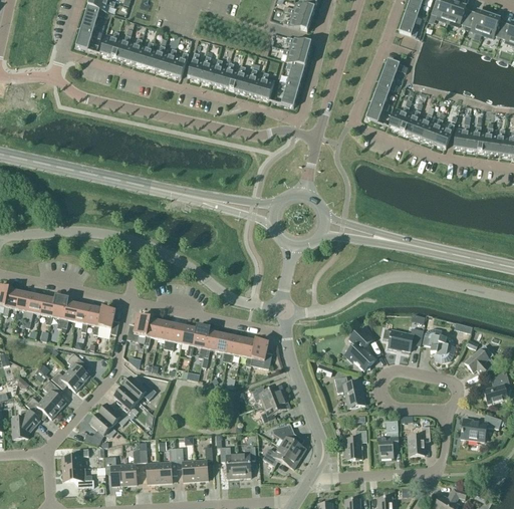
[(88,0),(87,4),(105,10),(107,10),(109,4),(113,5),(115,0),(88,0)]
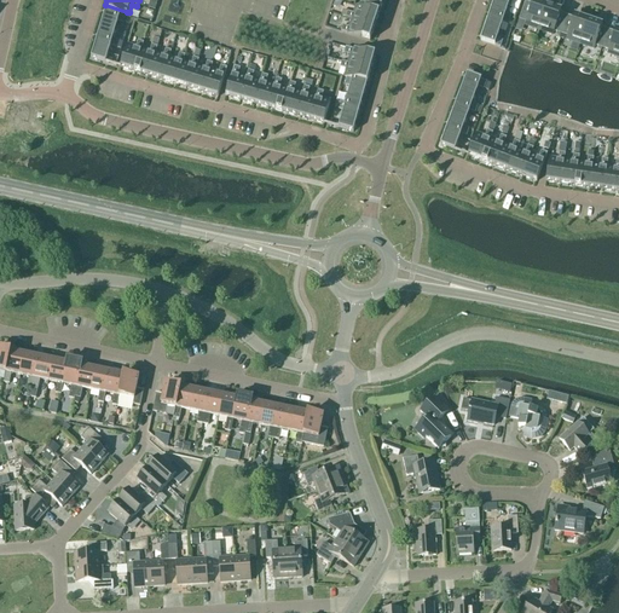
[(492,0),(489,12),(502,17),(508,18),(510,10),(505,9),(508,0),(492,0)]
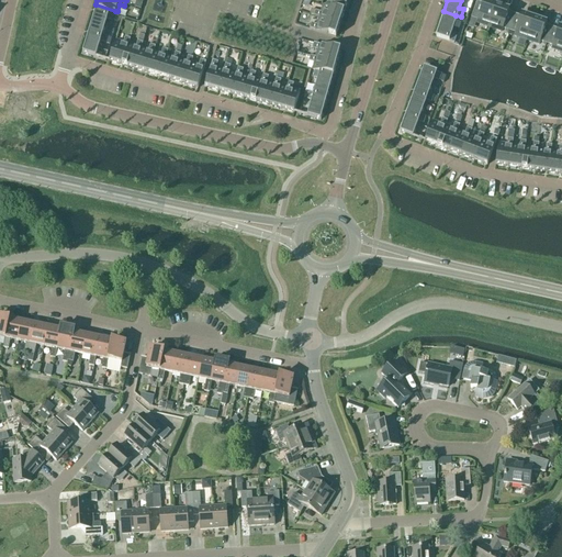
[(490,22),(497,1),(494,0),(483,0),(482,2),(475,0),(471,13),(478,15),(476,18),(490,22)]
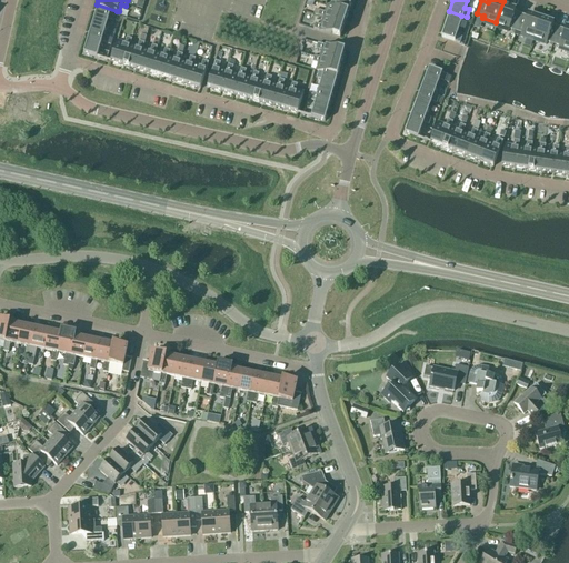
[(325,13),(345,20),(348,8),(330,1),(329,1),(326,9),(319,7),(318,11),(325,13)]
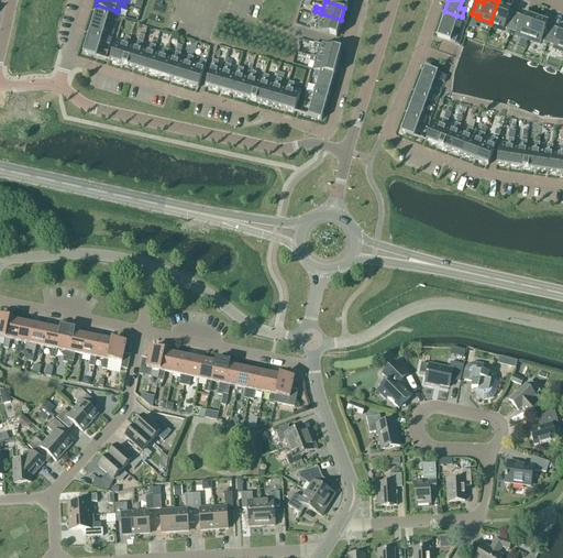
[(510,26),(515,13),(508,11),(510,6),(498,1),(490,22),(503,26),(504,24),(510,26)]
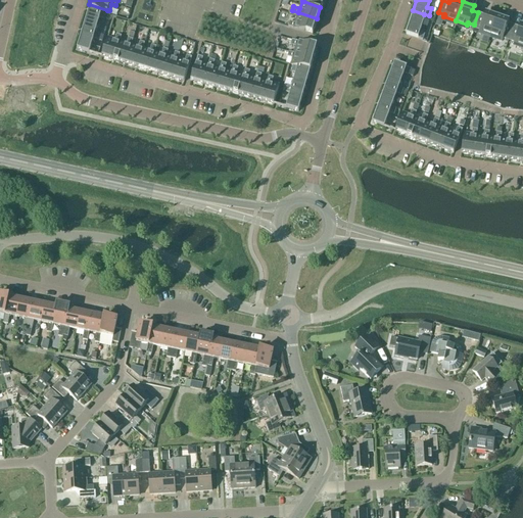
[(106,10),(107,10),(89,4),(83,25),(95,29),(100,14),(104,15),(106,10)]
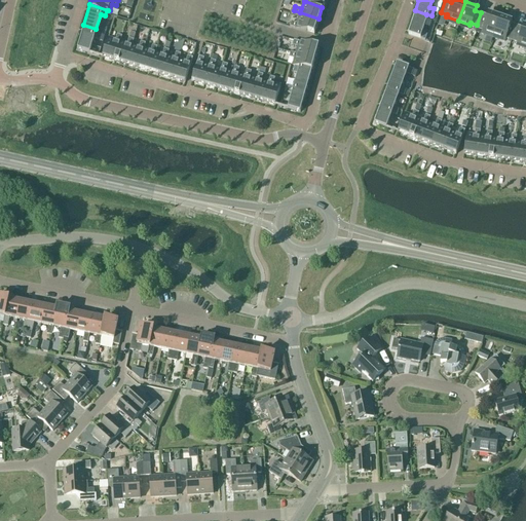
[(493,33),(500,12),(488,8),(486,14),(481,12),(477,25),(482,27),(481,29),(493,33)]
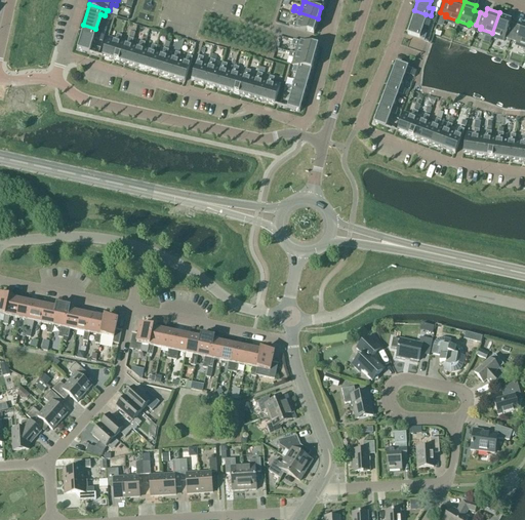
[(414,10),(407,31),(423,36),(427,29),(421,28),(426,14),(414,10)]
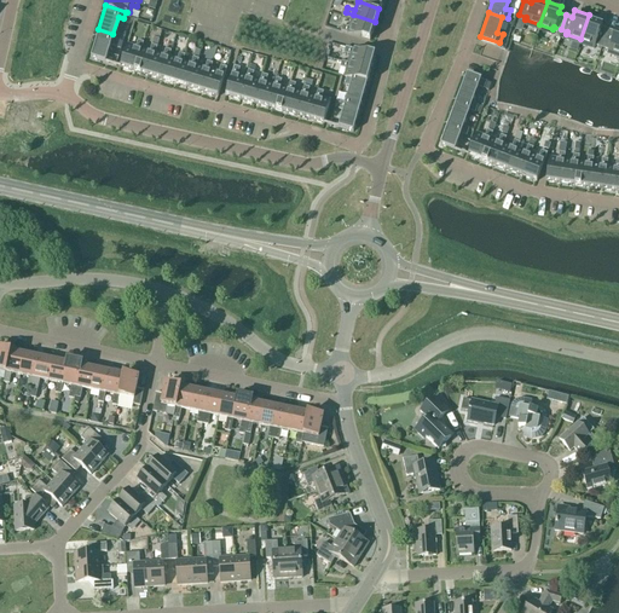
[(341,27),(370,36),(375,22),(353,15),(351,23),(342,21),(341,27)]
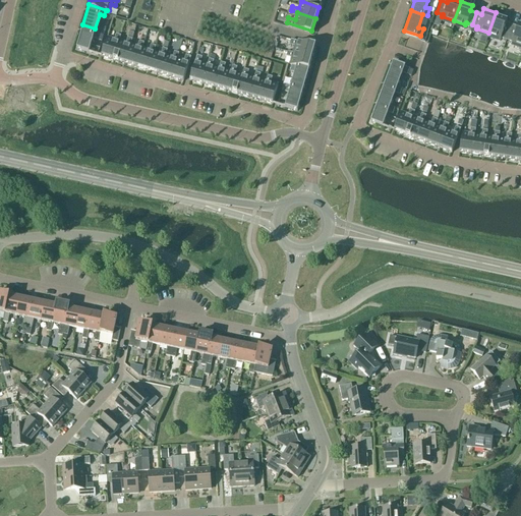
[(507,37),(511,24),(505,22),(507,16),(496,12),(488,33),(501,37),(501,35),(507,37)]
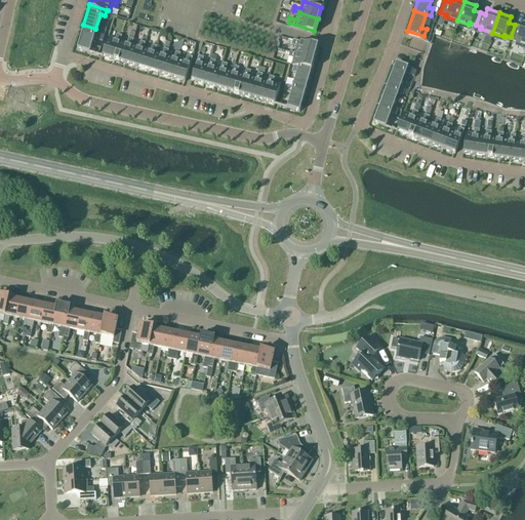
[(524,44),(524,22),(522,21),(520,27),(515,25),(511,37),(516,39),(515,41),(524,44)]
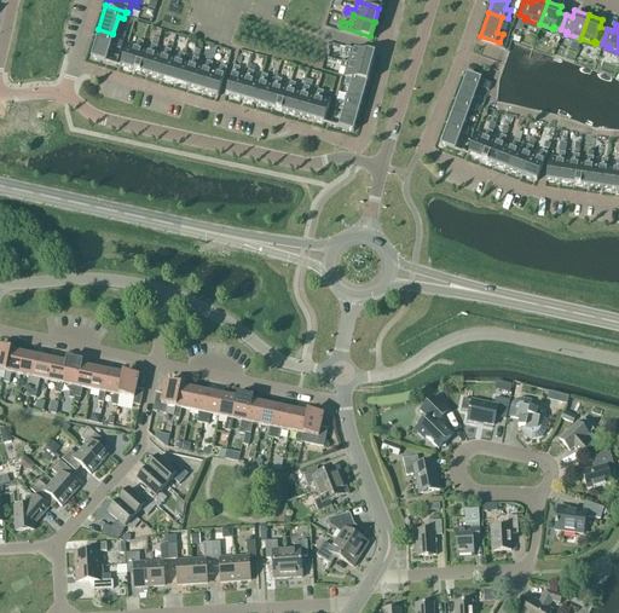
[(111,41),(116,42),(119,35),(113,34),(98,29),(91,53),(109,59),(109,58),(105,57),(111,41)]
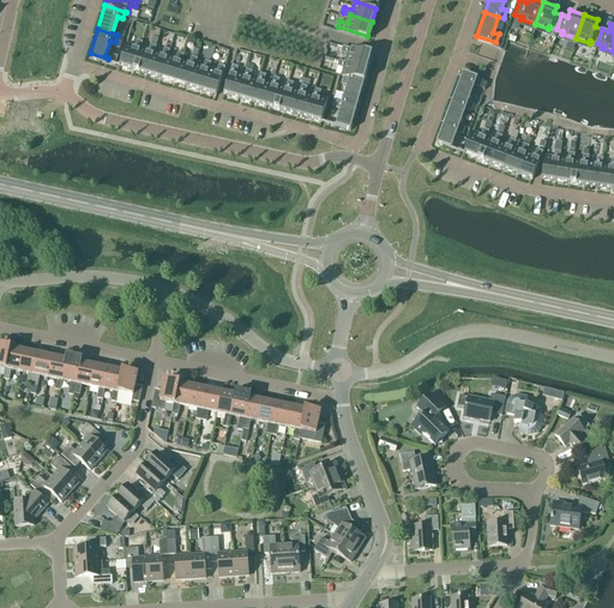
[(134,66),(140,44),(143,37),(137,36),(134,43),(126,41),(120,62),(134,66)]
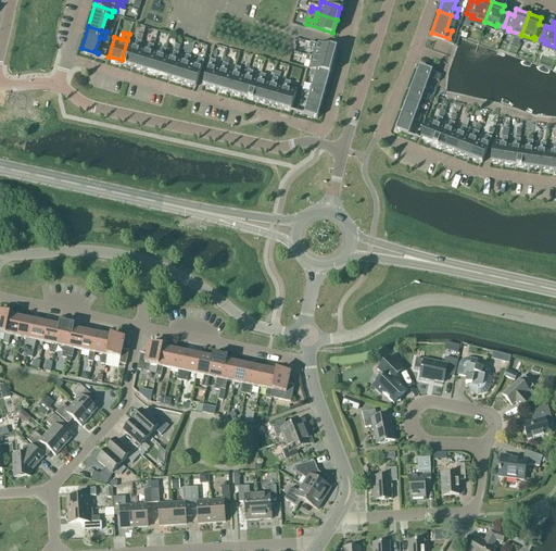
[(127,40),(122,60),(134,64),(139,45),(141,38),(136,36),(135,42),(127,40)]
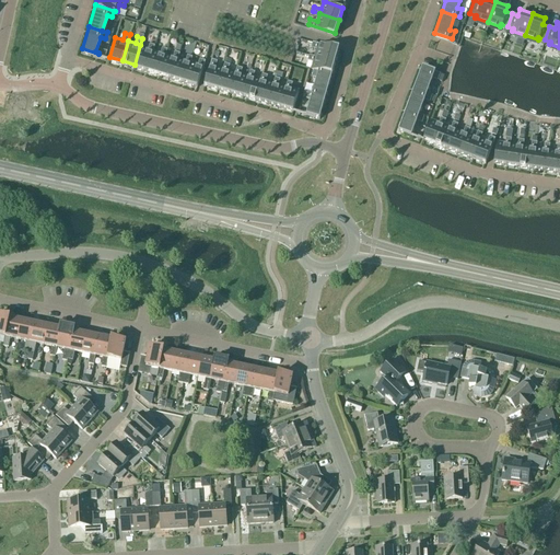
[(316,53),(336,59),(339,46),(313,38),(311,44),(318,46),(316,53)]
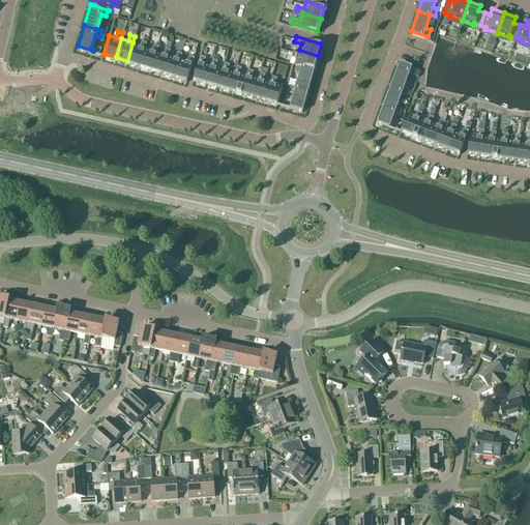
[(133,42),(127,61),(139,64),(145,46),(147,39),(142,38),(140,45),(133,42)]
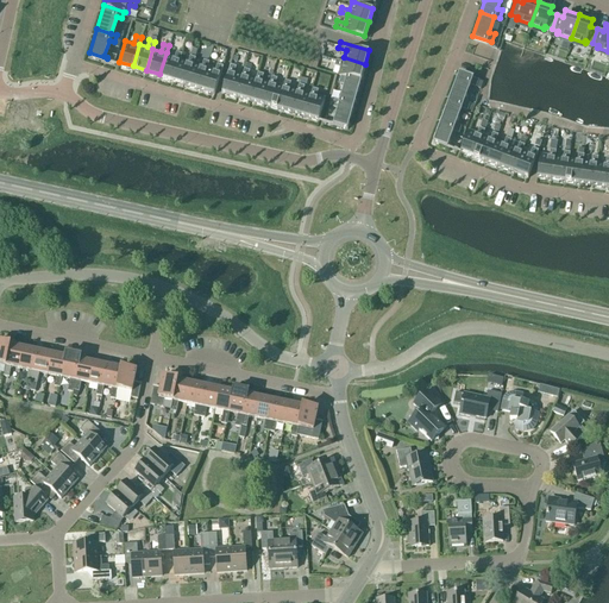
[(174,79),(180,57),(182,49),(176,48),(174,55),(167,52),(159,74),(174,79)]
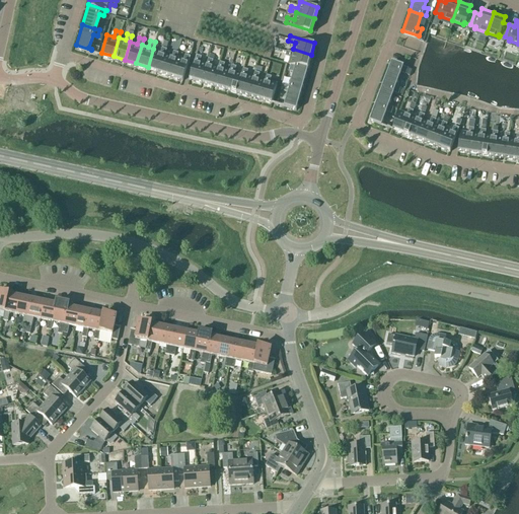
[(165,52),(166,46),(162,44),(160,51),(153,49),(148,67),(159,70),(165,52)]
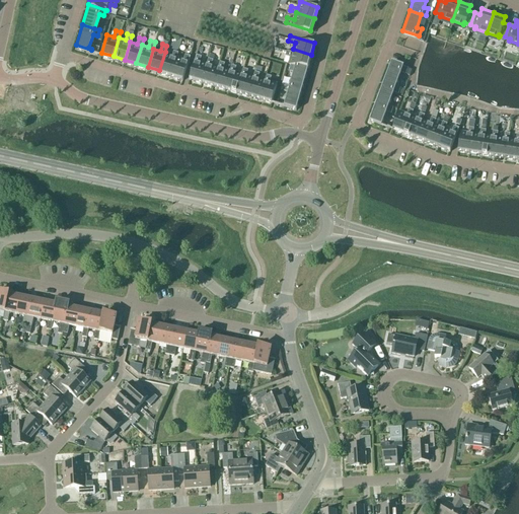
[(171,73),(176,55),(178,49),(173,48),(171,54),(165,52),(159,70),(171,73)]
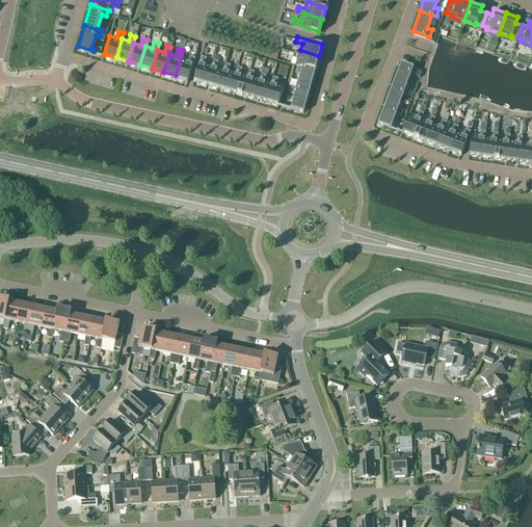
[(298,62),(315,68),(319,56),(300,50),(294,49),(292,53),(298,55),(296,62),(298,62)]
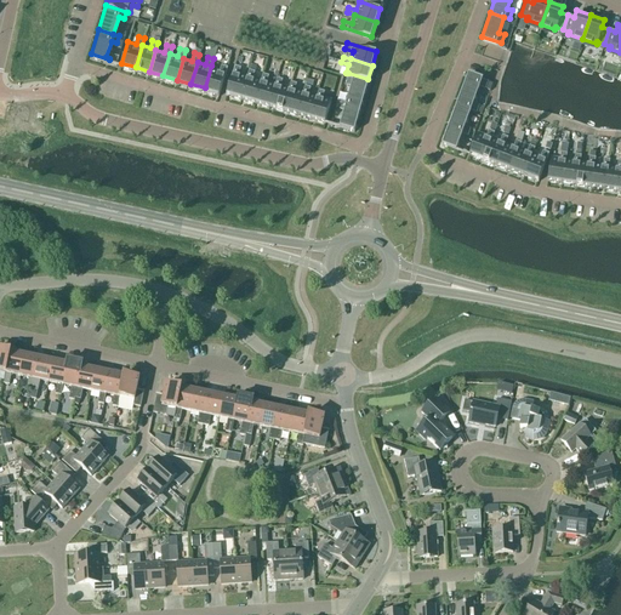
[(205,87),(218,92),(228,63),(222,61),(220,69),(211,66),(205,87)]
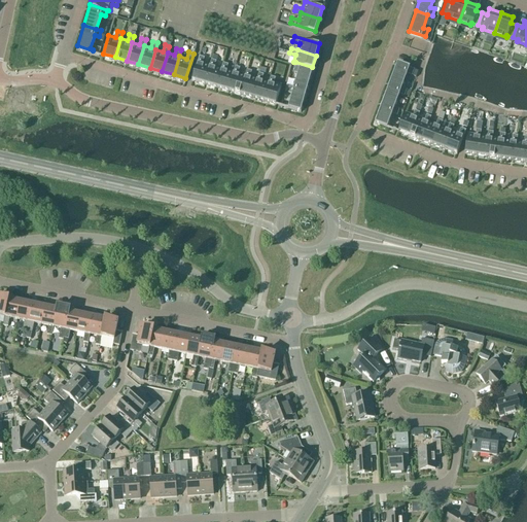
[(203,60),(204,54),(199,53),(192,77),(204,80),(209,62),(203,60)]
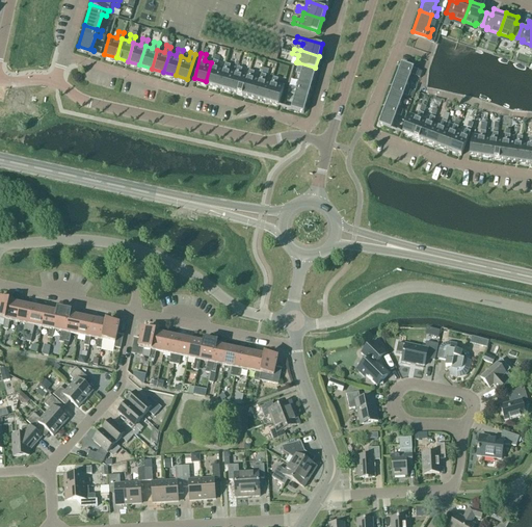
[(216,64),(218,58),(213,56),(211,62),(206,81),(218,85),(223,67),(216,64)]
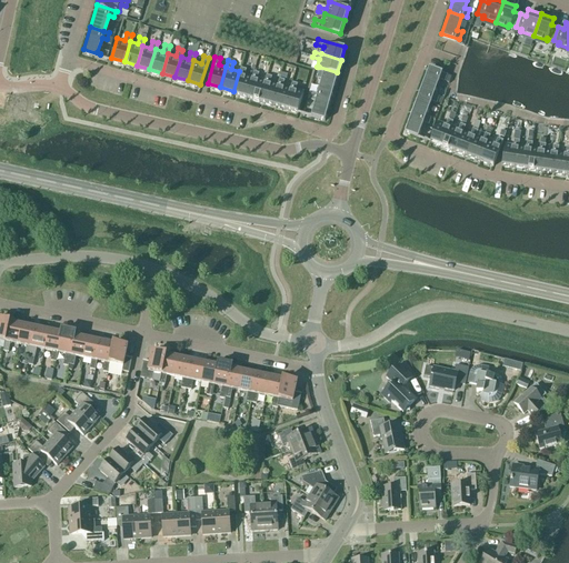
[(429,63),(421,86),(433,90),(439,76),(443,78),(447,70),(429,63)]
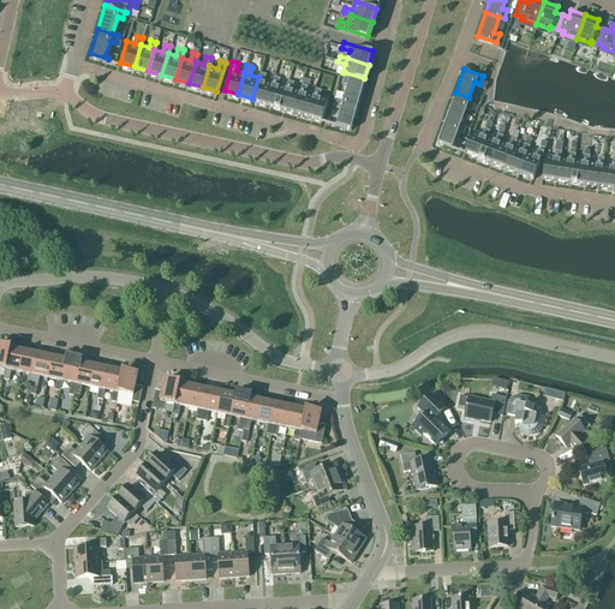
[(264,78),(266,71),(261,70),(258,77),(252,99),(266,102),(272,81),(264,78)]
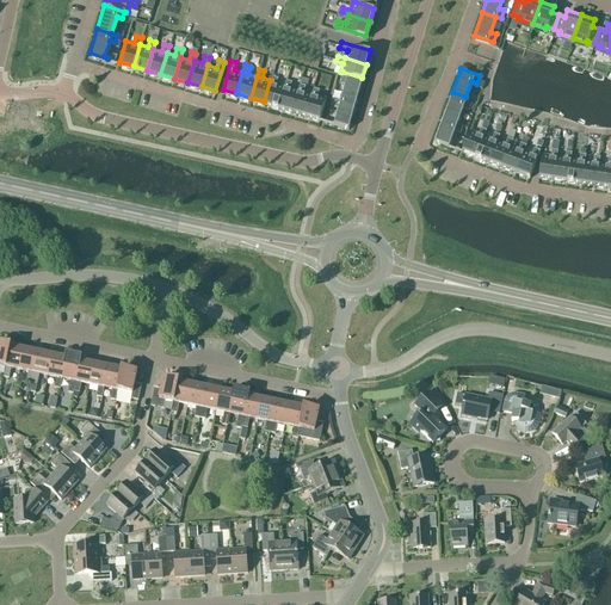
[(341,97),(356,102),(362,78),(343,72),(340,79),(346,81),(341,97)]
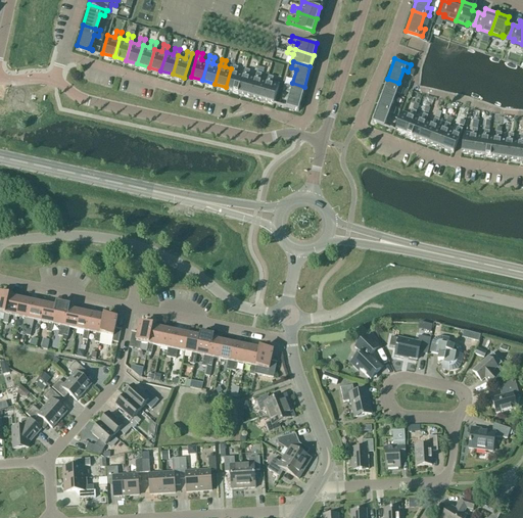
[(226,87),(238,90),(243,72),(236,69),(238,63),(233,62),(231,68),(226,87)]
